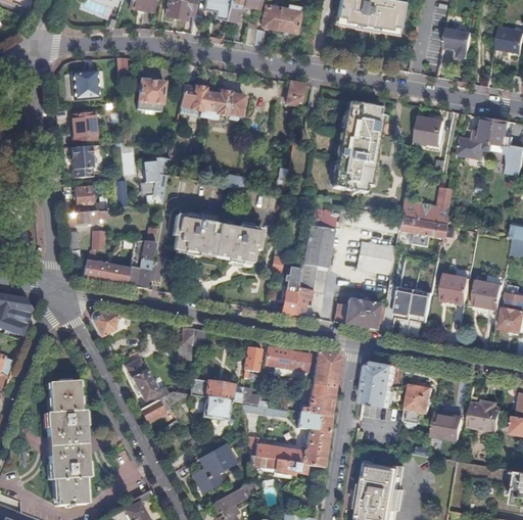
[(131,0),(130,8),(138,9),(139,7),(152,9),(153,0),(131,0)]
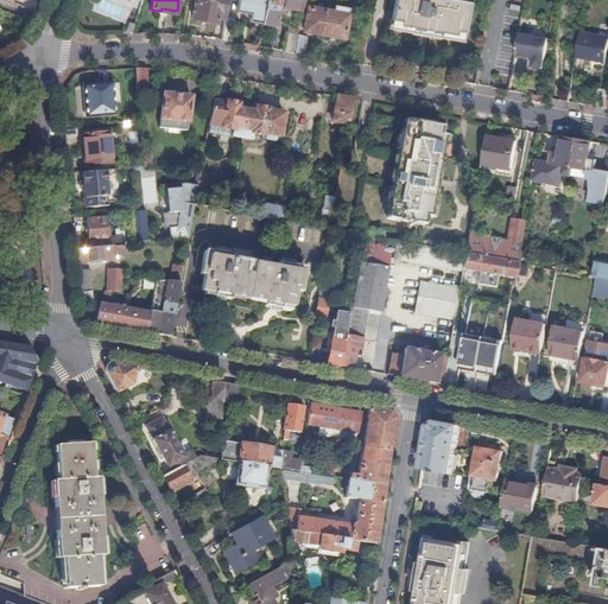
[(219,11),(227,13),(229,0),(195,0),(192,13),(216,18),(219,11)]
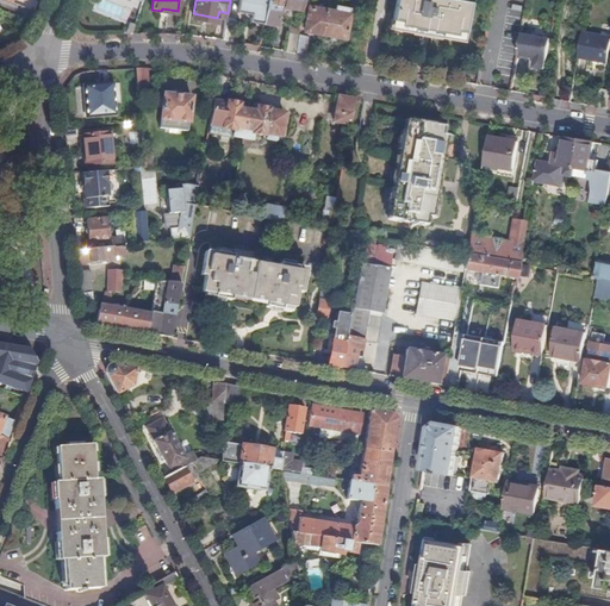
[(251,16),(265,18),(267,0),(240,0),(238,6),(253,8),(251,16)]
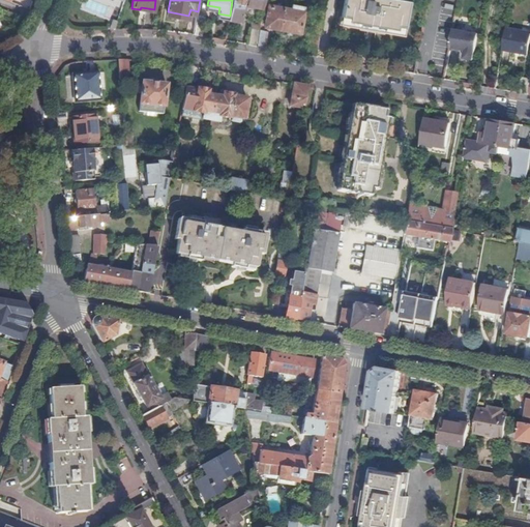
[(244,1),(264,4),(265,0),(232,0),(230,16),(241,18),(244,1)]
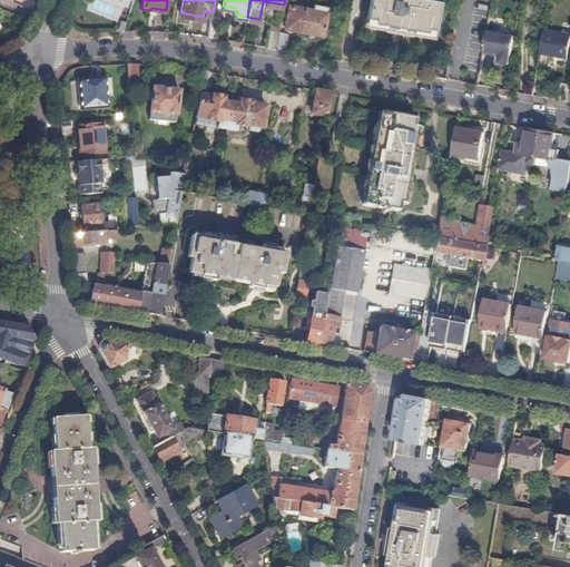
[(305,5),(302,27),(323,31),(328,2),(314,0),(313,6),(305,5)]
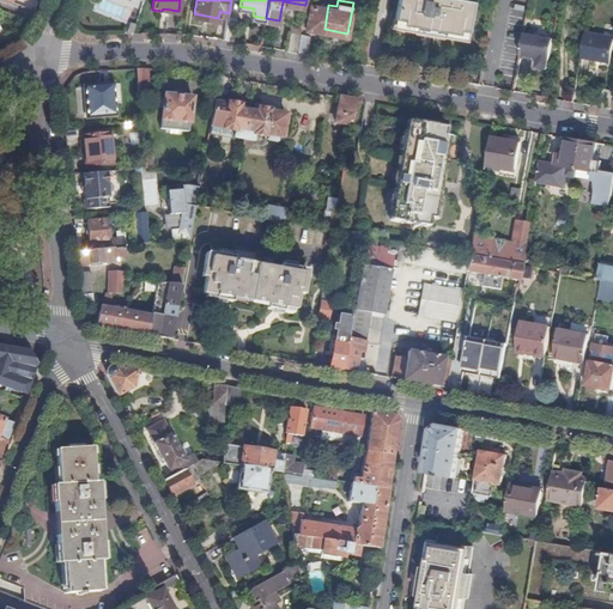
[(398,0),(395,18),(404,19),(404,23),(417,25),(417,28),(444,34),(444,30),(459,32),(459,30),(467,31),(474,0),(398,0)]
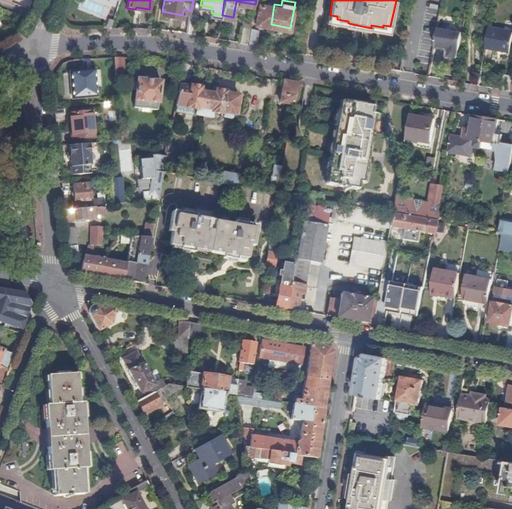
[(257,21),(271,24),(274,4),(260,2),(257,21)]
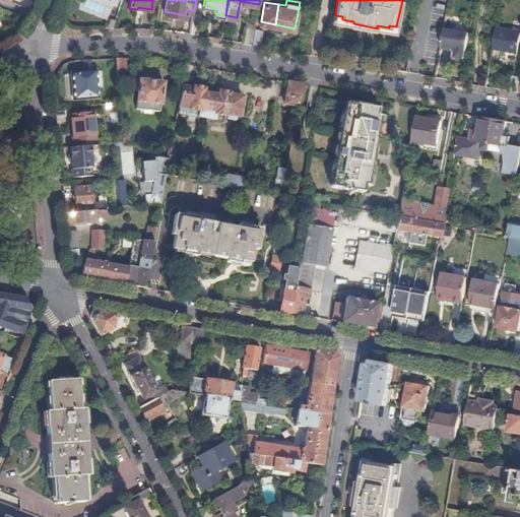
[(191,30),(198,31),(201,12),(194,11),(191,30)]
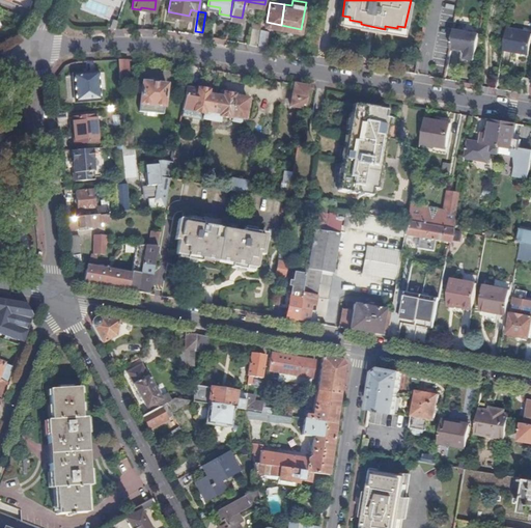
[(258,43),(260,25),(252,23),(249,40),(258,43)]
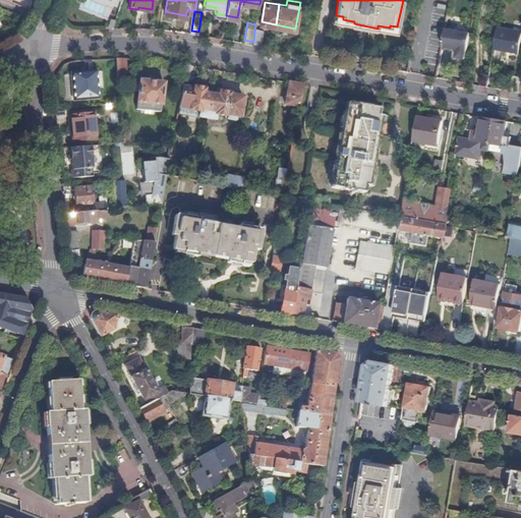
[(253,42),(263,43),(266,26),(264,25),(255,24),(253,42)]
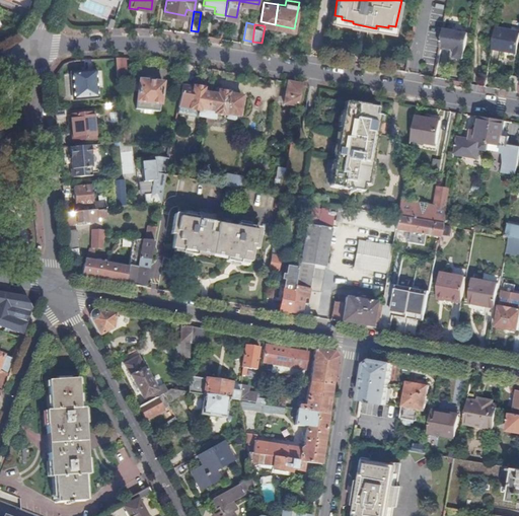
[(518,29),(496,25),(493,48),(517,52),(518,44),(518,29)]
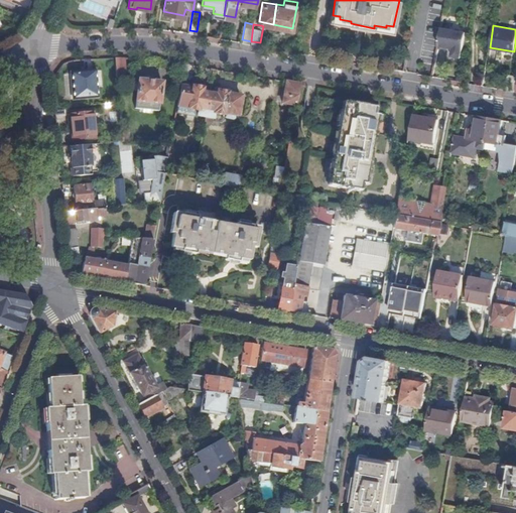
[(299,49),(307,50),(311,28),(305,26),(303,29),(299,49)]
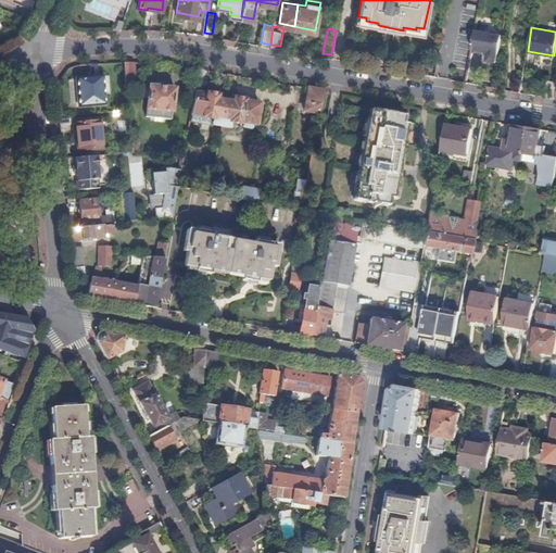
[(487,61),(497,63),(503,35),(477,29),(472,49),(483,51),(488,55),(487,61)]
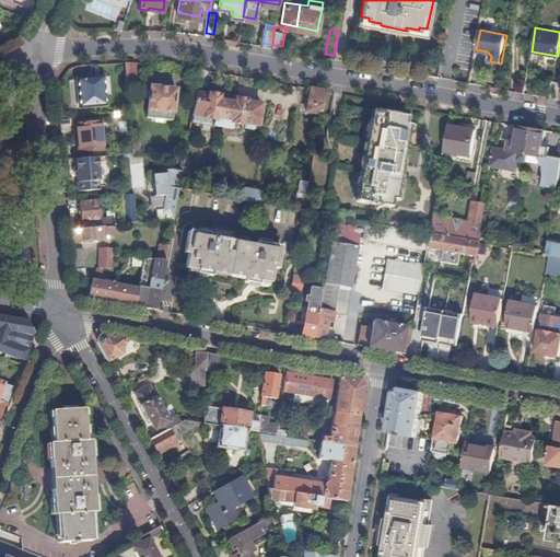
[(136,62),(125,62),(128,91),(137,90),(136,83),(135,84),(135,81),(137,81),(136,62)]
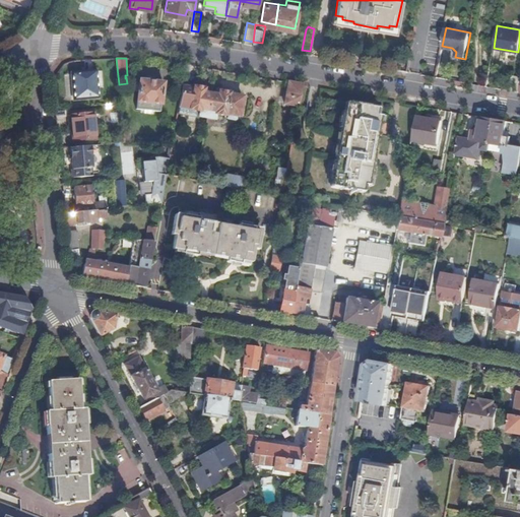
[(93,70),(70,72),(73,98),(96,95),(93,70)]
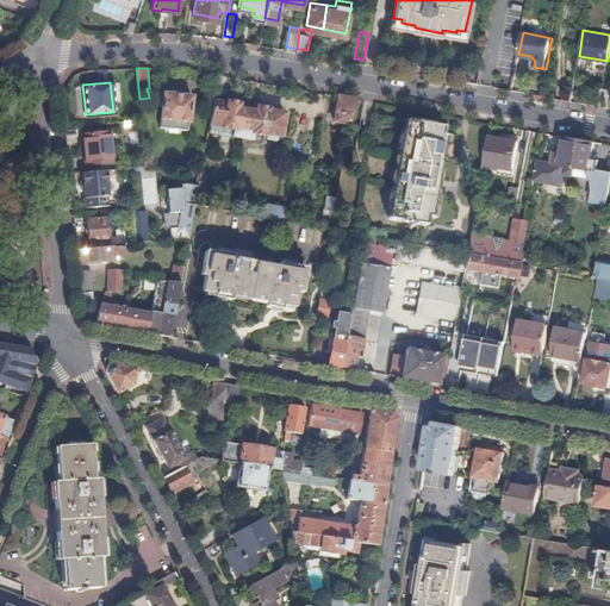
[(609,105),(609,98),(609,86),(601,85),(597,102),(609,105)]
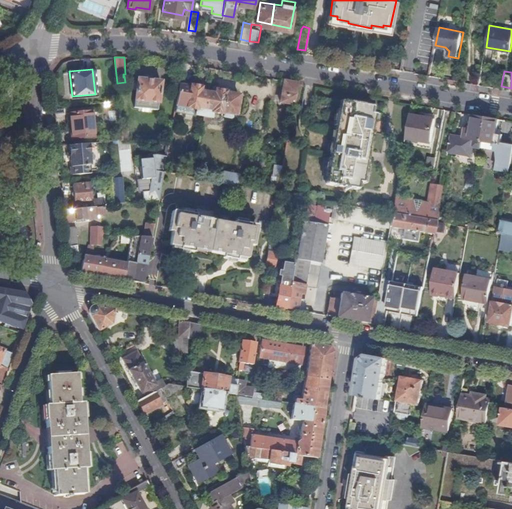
[(161,81),(138,79),(135,107),(158,109),(161,81)]
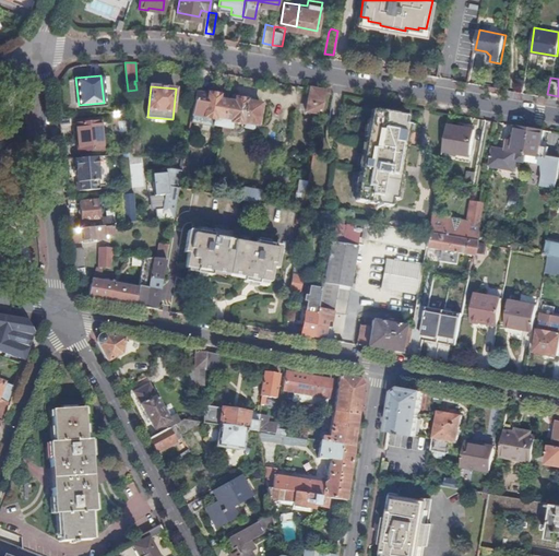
[(325,90),(311,87),(307,110),(321,114),(325,90)]
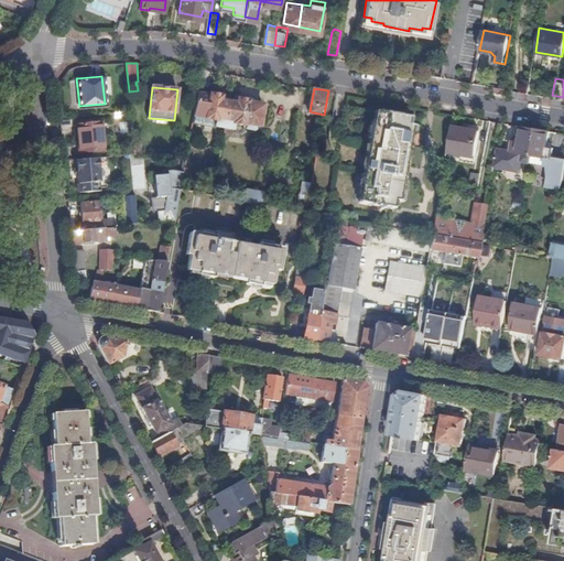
[(210,94),(198,92),(194,115),(217,119),(216,126),(225,127),(229,101),(221,99),(221,95),(210,93),(210,94)]
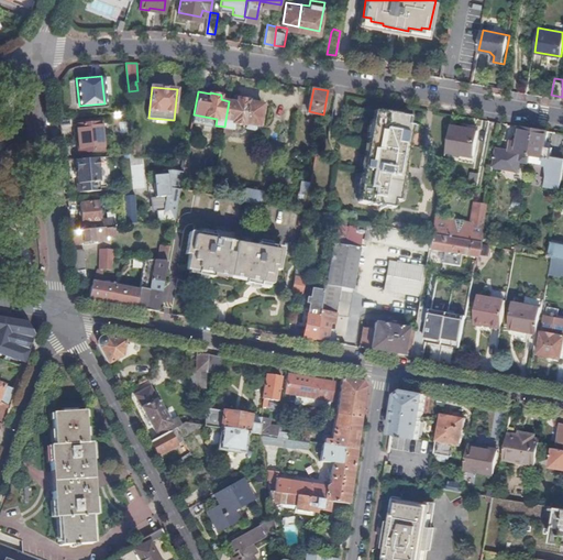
[(236,102),(229,101),(224,127),(223,132),(232,133),(234,122),(244,123),(244,122),(246,122),(246,127),(249,129),(251,129),(253,129),(255,128),(255,124),(258,124),(263,103),(249,101),(249,99),(238,98),(236,102)]
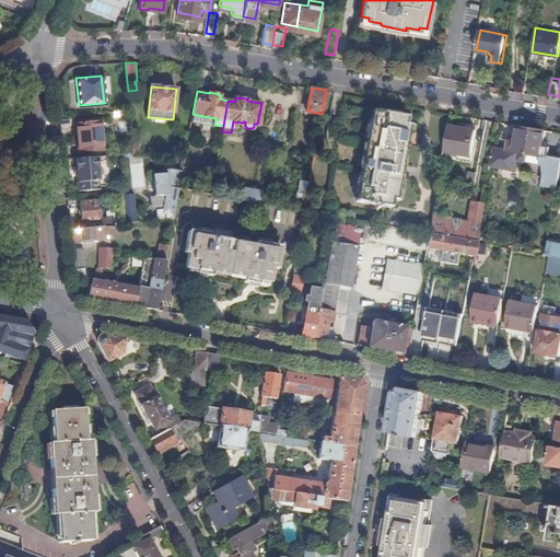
[(404,115),(362,107),(359,123),(357,123),(354,135),(357,135),(350,171),(348,171),(346,183),(349,183),(346,198),(388,206),(389,197),(396,199),(400,180),(397,180),(404,143),(407,144),(410,125),(403,123),(404,115)]
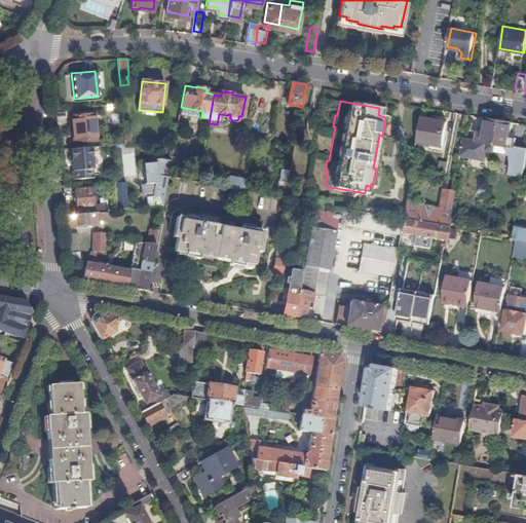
[(92,113),(72,116),(74,141),(96,138),(92,113)]
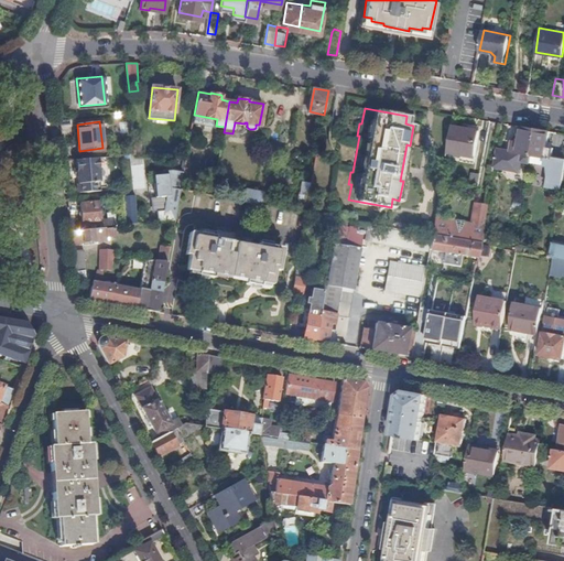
[(476,155),(480,126),(452,121),(447,151),(476,155)]
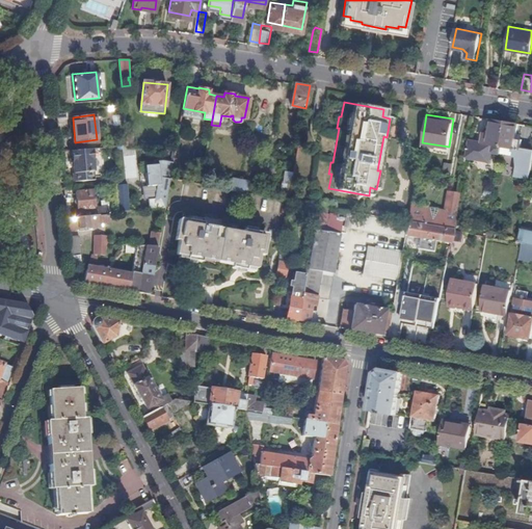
[(483,141),(470,139),(467,157),(490,161),(491,152),(501,153),(506,121),(494,118),(491,133),(485,132),(483,141)]
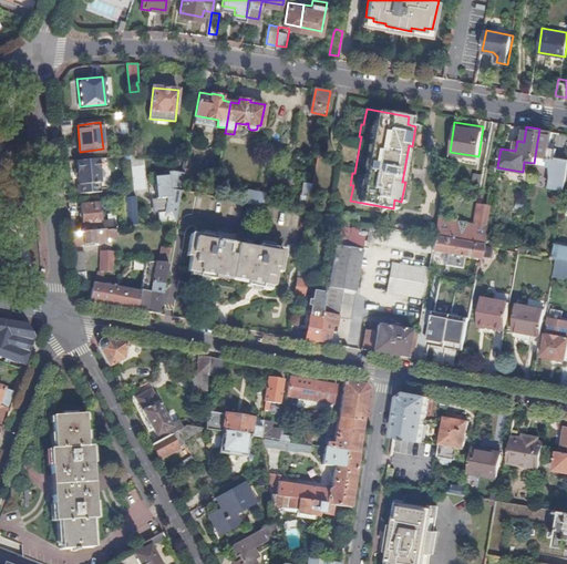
[(553,131),(539,129),(534,163),(553,166),(554,160),(555,160),(555,157),(557,147),(550,146),(553,131)]
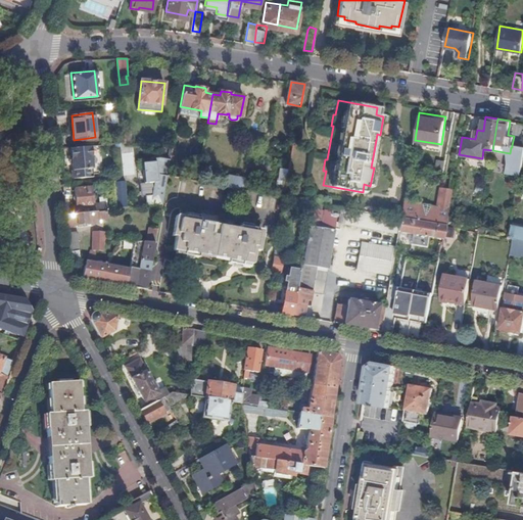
[(90,145),(72,147),(74,178),(93,177),(90,145)]
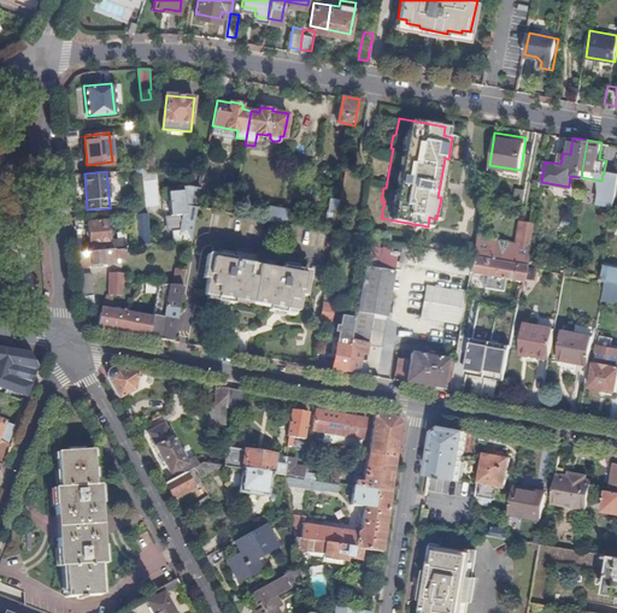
[(178,234),(181,242),(192,241),(198,207),(187,205),(184,190),(169,192),(171,216),(182,214),(178,234)]
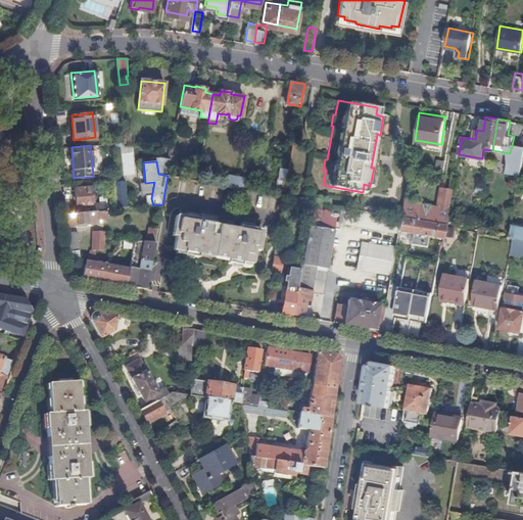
[(522,164),(510,162),(508,172),(521,175),(522,164)]
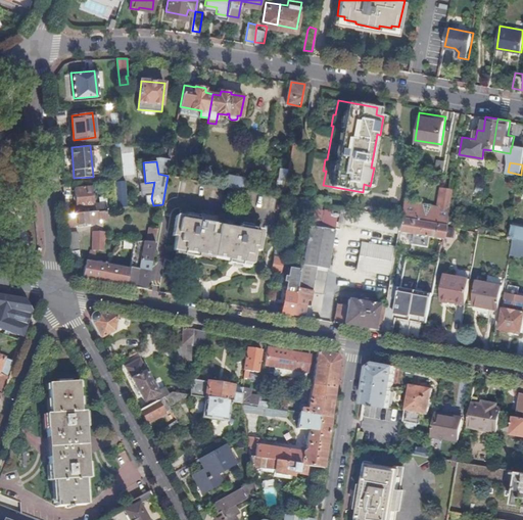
[(284,197),(289,169),(281,168),(276,195),(284,197)]
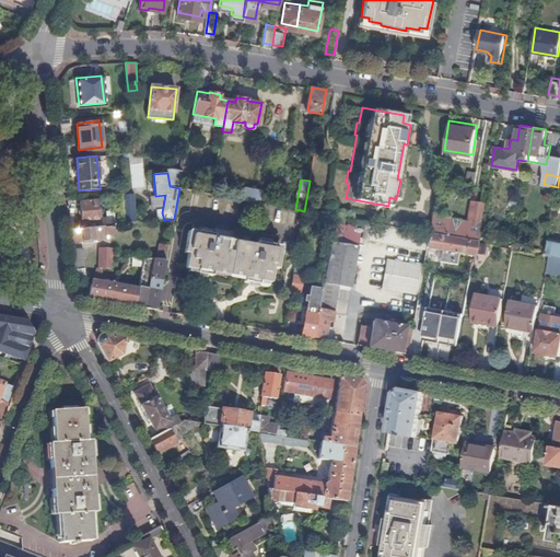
[(243,187),(241,199),(258,202),(260,190),(243,187)]
